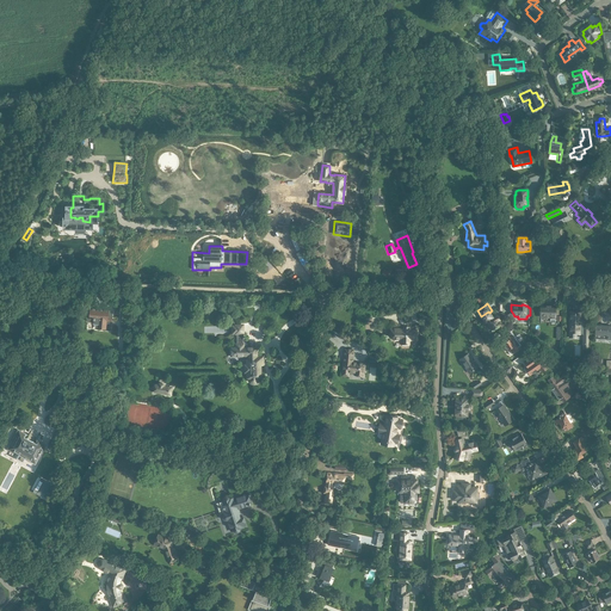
[(539,318),(550,319),(550,322),(556,322),(556,315),(559,315),(559,310),(556,310),(556,306),(539,304),(539,318)]
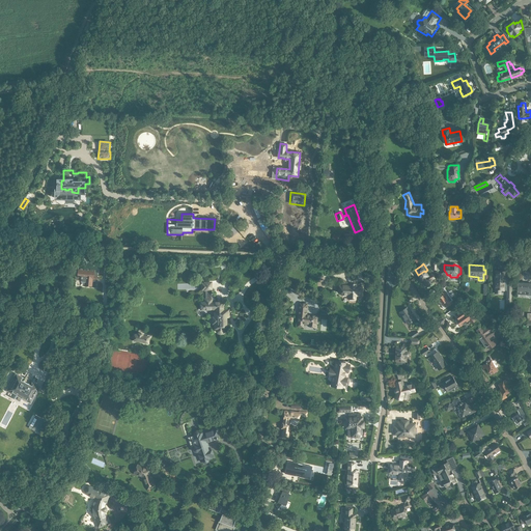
[(79,269),(78,277),(81,277),(81,278),(82,278),(82,281),(86,281),(85,285),(91,286),(92,279),(96,279),(98,276),(93,276),(94,270),(79,269)]
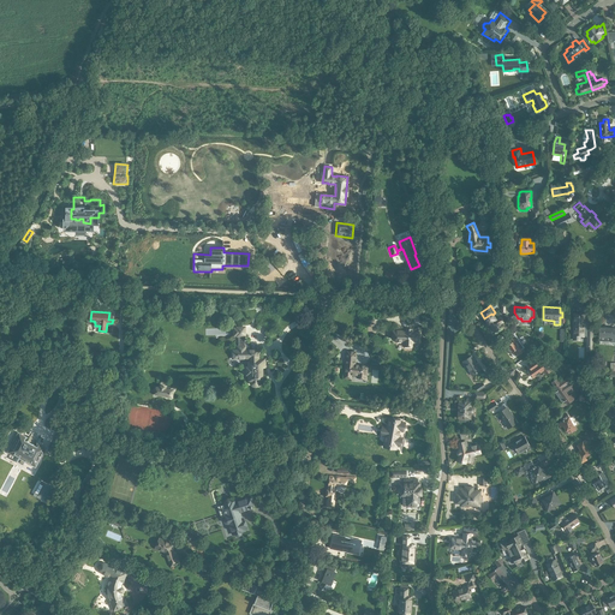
[(573,323),(573,339),(579,339),(579,334),(584,334),(584,327),(592,327),(592,318),(584,318),(584,312),(578,312),(578,314),(575,314),(574,323),(573,323)]
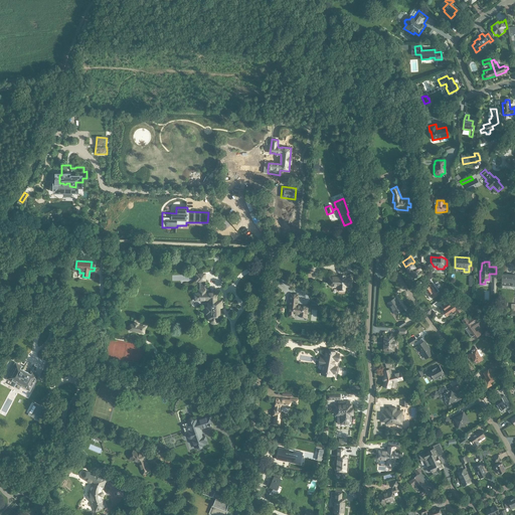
[(411,263),(405,267),(408,272),(409,272),(413,277),(414,277),(414,278),(415,278),(415,277),(416,277),(416,276),(417,276),(417,275),(417,274),(416,273),(421,271),(418,267),(415,269),(412,264),(411,263)]
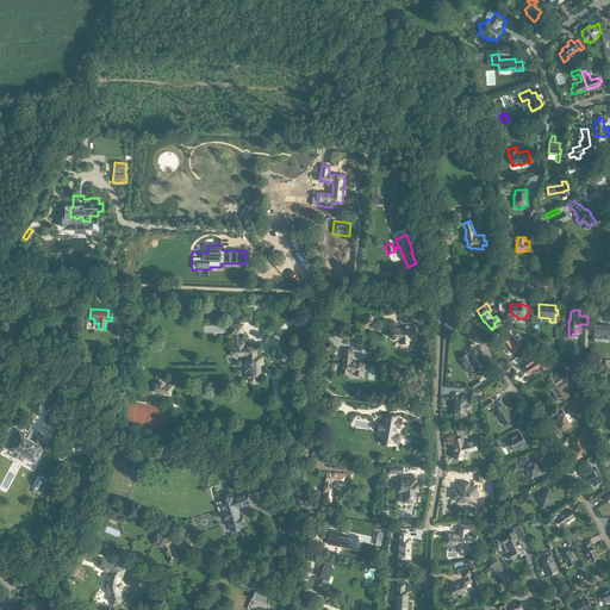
[(510,311),(505,313),(511,323),(516,321),(510,311)]
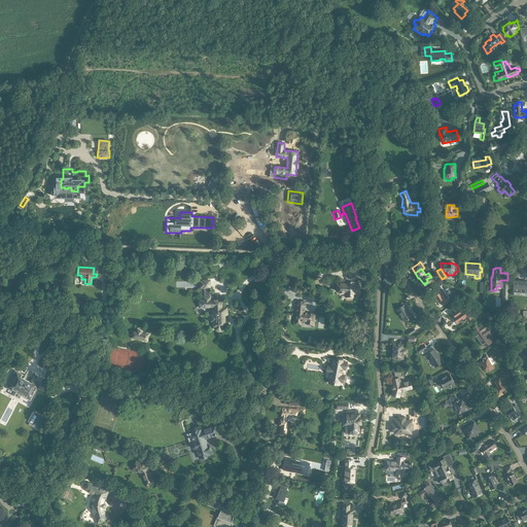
[(223,326),(225,326),(225,314),(226,314),(225,308),(220,308),(220,300),(209,300),(209,296),(208,296),(208,288),(209,287),(209,280),(203,280),(203,288),(204,288),(204,289),(206,289),(206,295),(204,295),(204,296),(203,296),(203,300),(199,300),(199,307),(214,307),(214,310),(213,310),(213,314),(211,314),(211,321),(213,321),(213,326),(215,326),(215,327),(215,328),(216,329),(217,329),(217,330),(218,330),(219,330),(220,330),(221,330),(221,329),(222,329),(222,328),(223,327),(223,326)]
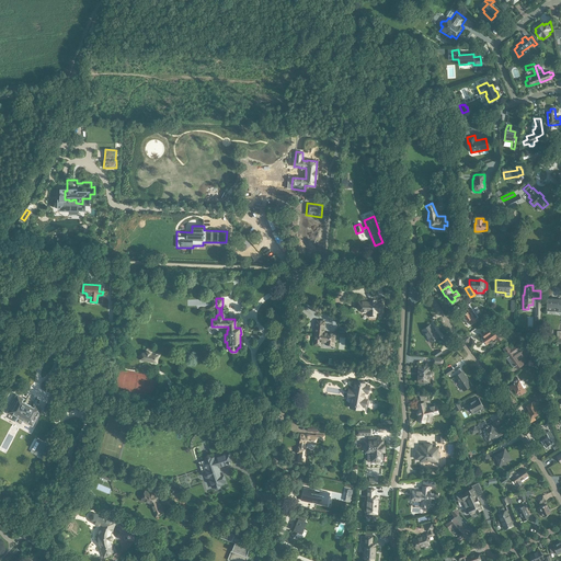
[(557,308),(557,312),(560,312),(560,298),(547,298),(546,307),(557,308)]
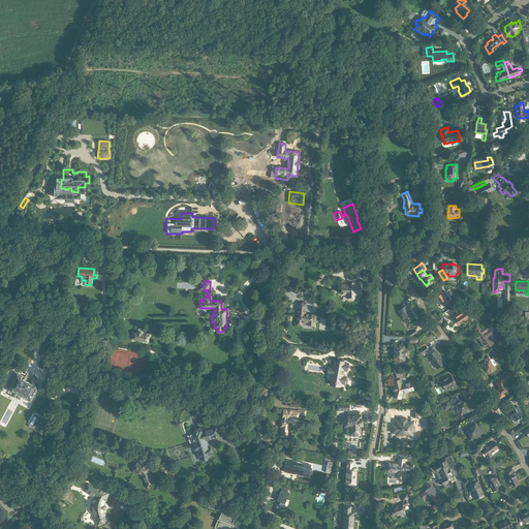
[(349,284),(338,284),(338,290),(341,290),(341,294),(347,294),(347,298),(356,299),(356,294),(362,294),(362,286),(354,285),(354,283),(349,283),(349,284)]
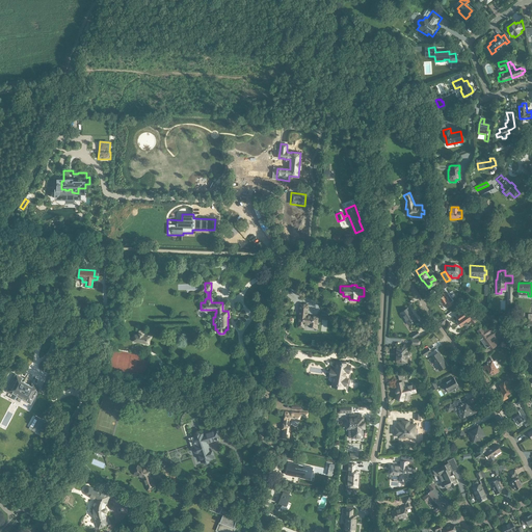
[(445,291),(444,291),(441,293),(442,296),(436,300),(441,307),(445,303),(448,308),(453,303),(450,299),(449,300),(446,294),(447,294),(445,291)]
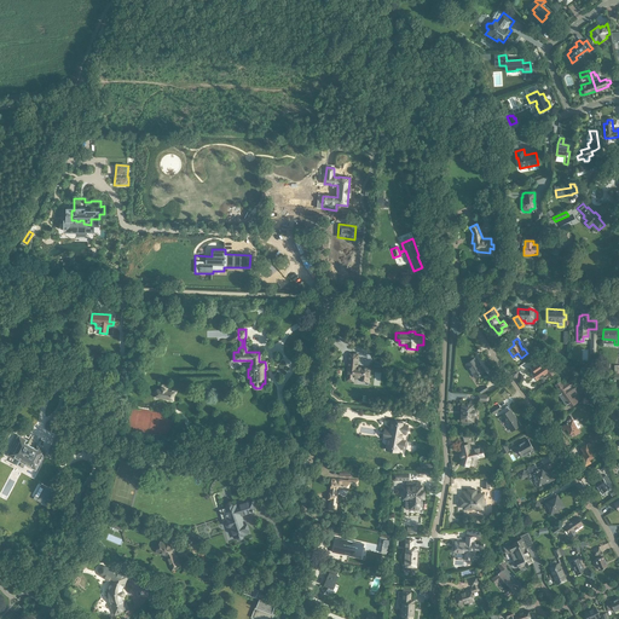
[(350,360),(347,381),(353,382),(354,377),(360,377),(360,380),(368,381),(369,369),(357,368),(357,363),(358,354),(350,354),(350,356),(351,356),(350,360)]
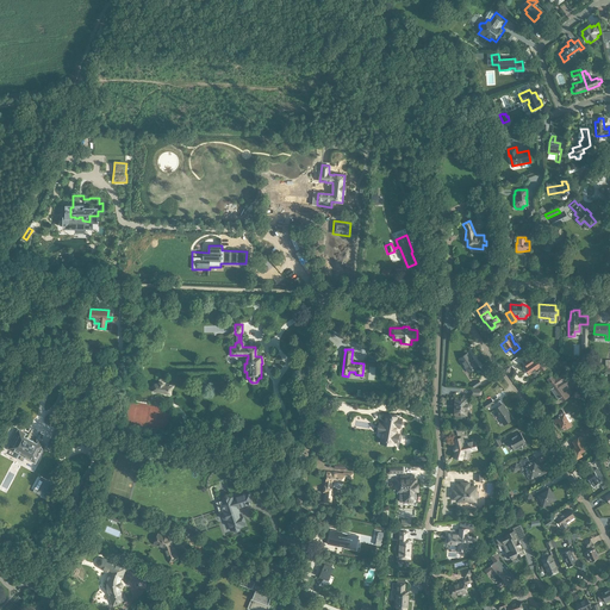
[(527,355),(531,362),(524,368),(529,374),(539,367),(541,372),(545,369),(546,368),(543,365),(543,363),(540,358),(539,358),(534,350),(527,355)]
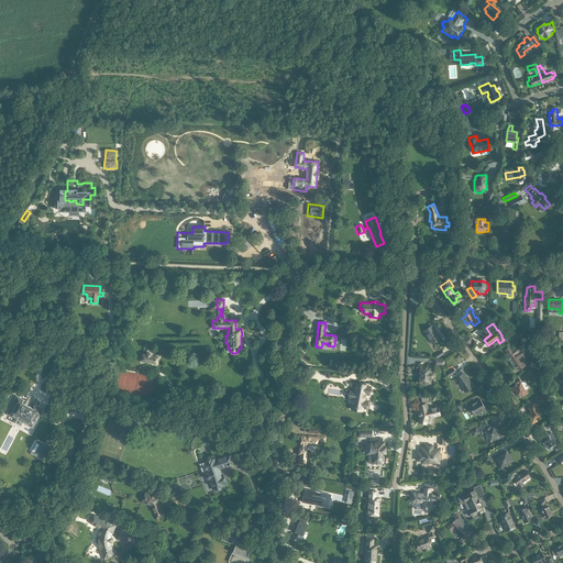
[(423,331),(432,344),(441,339),(438,334),(439,333),(435,330),(432,324),(423,331)]
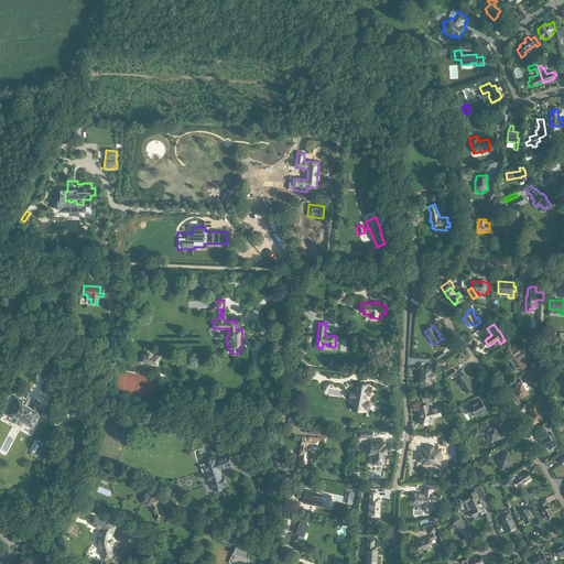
[(527,367),(523,362),(522,364),(519,359),(525,355),(520,346),(513,351),(510,347),(506,350),(511,358),(509,360),(516,370),(518,368),(520,371),(527,367)]
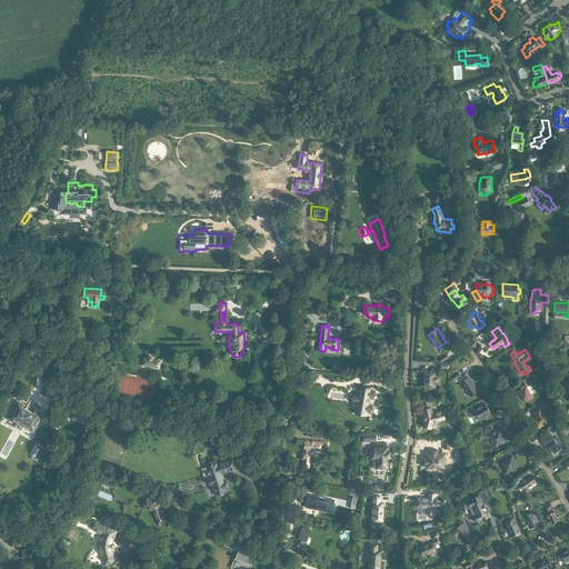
[(143,366),(160,369),(161,360),(153,359),(155,358),(147,357),(147,358),(145,357),(143,366)]
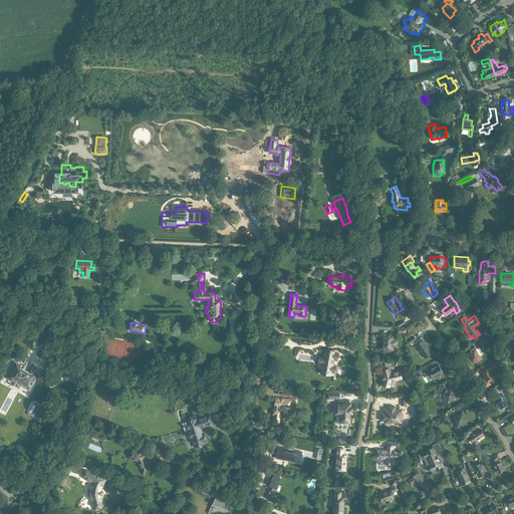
[(390,336),(383,335),(383,349),(393,349),(393,345),(395,345),(396,344),(396,342),(395,341),(394,341),(394,333),(391,333),(390,336)]
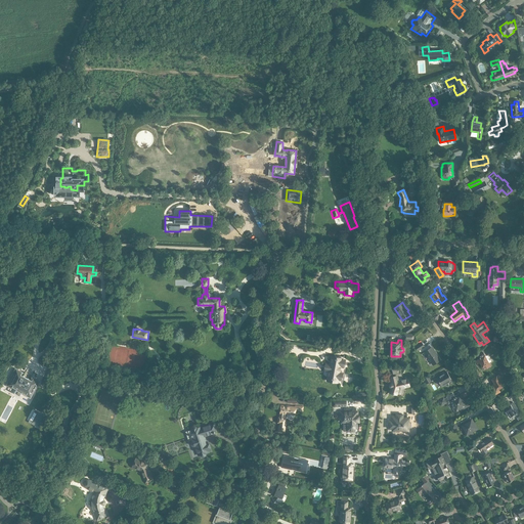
[(418,351),(425,347),(422,342),(415,346),(418,351)]
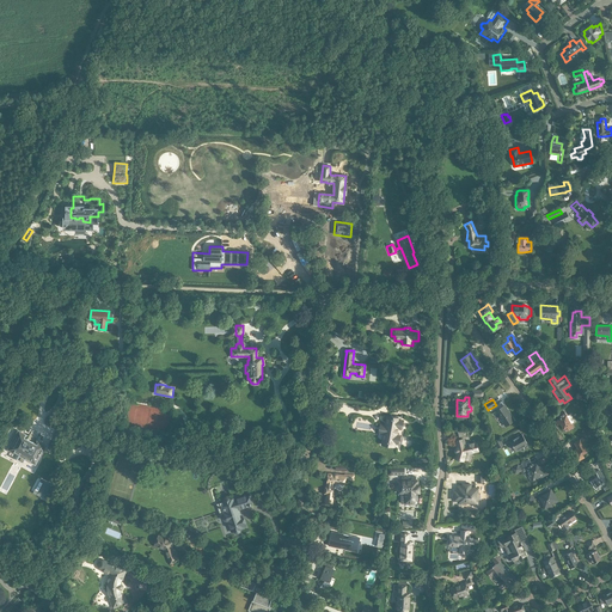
[(514,421),(503,405),(495,411),(506,427),(514,421)]
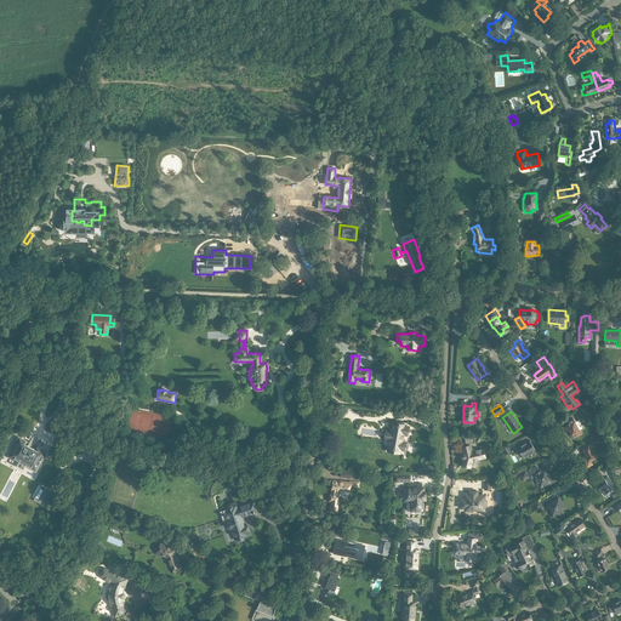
[(576,437),(581,433),(571,417),(567,421),(569,425),(564,427),(567,431),(569,429),(571,436),(575,434),(576,437)]
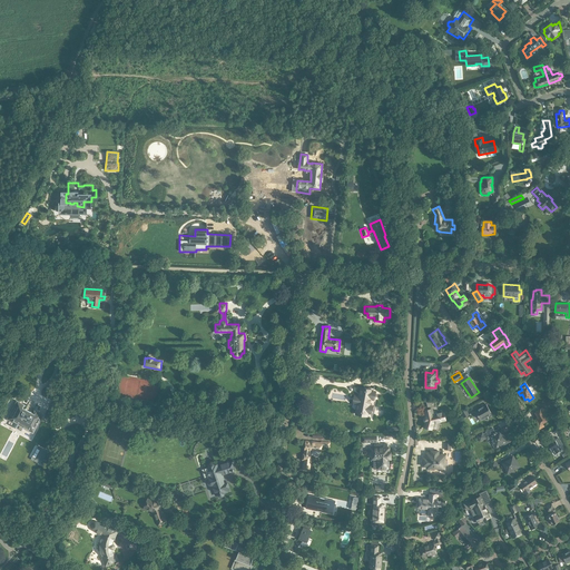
[(372,399),(374,390),(363,387),(362,391),(363,392),(363,396),(359,395),(357,395),(354,395),(353,404),(356,404),(354,414),(367,418),(369,414),(372,414),(374,405),(371,404),(372,397),(372,399)]
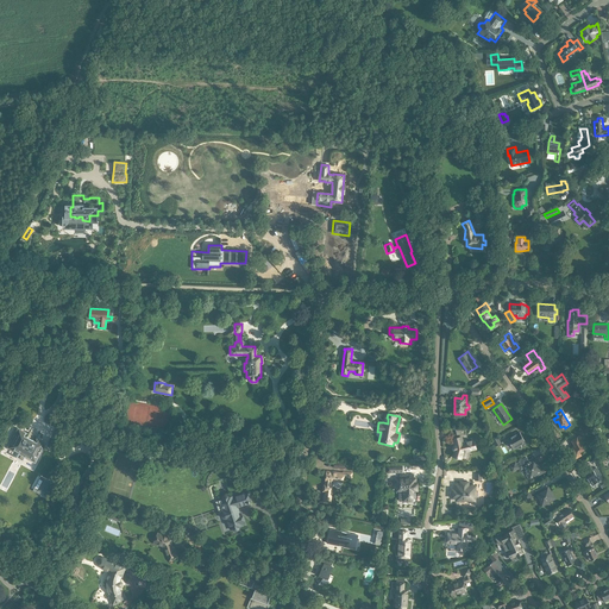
[(582,428),(585,435),(594,429),(589,424),(582,428)]
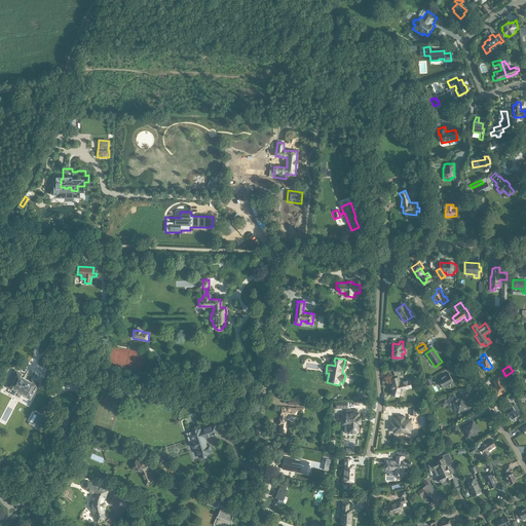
[(23,376),(15,372),(6,388),(15,393),(15,395),(21,398),(21,397),(30,401),(39,384),(32,381),(30,385),(20,380),(23,376)]
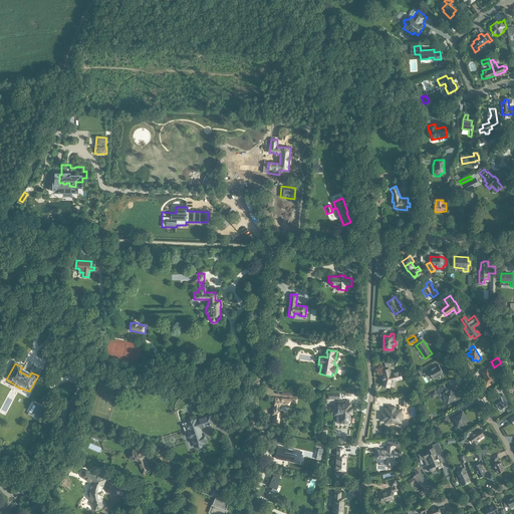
[(440,376),(440,375),(444,373),(438,364),(428,370),(433,379),(437,377),(438,378),(439,378),(440,378),(440,377),(440,376)]
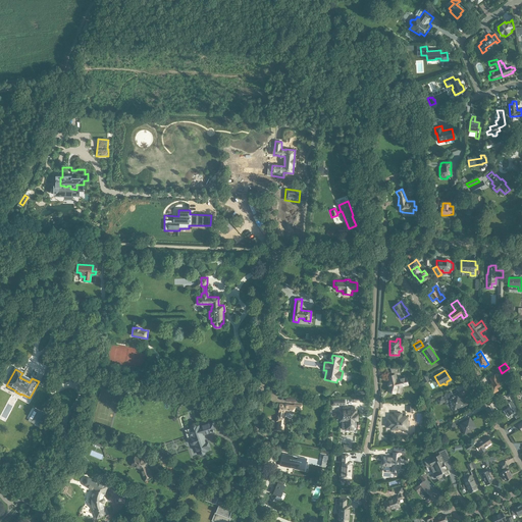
[(388,376),(389,381),(389,382),(388,382),(388,383),(387,383),(387,384),(388,385),(388,386),(389,386),(388,392),(396,394),(398,385),(401,384),(402,386),(408,384),(406,377),(397,379),(396,374),(388,376)]
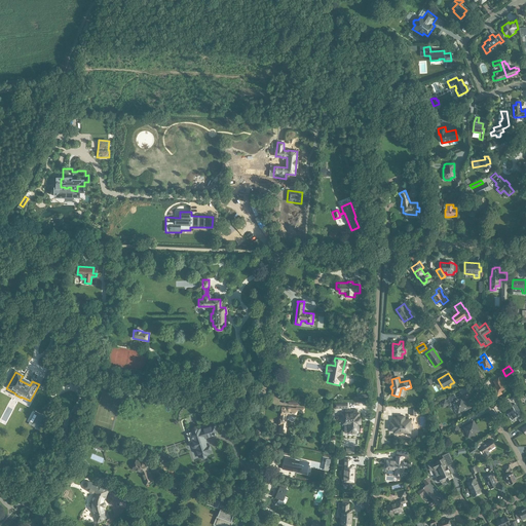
[(494,383),(495,385),(491,388),(493,391),(495,390),(497,393),(504,388),(499,380),(500,379),(499,377),(494,380),(495,382),(494,383)]
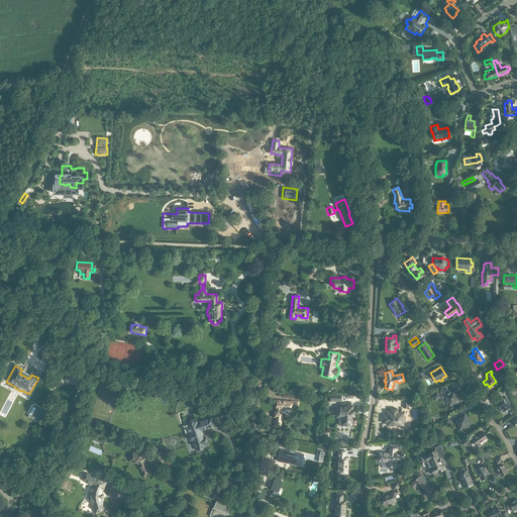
[(417,375),(420,380),(425,377),(423,372),(417,375)]
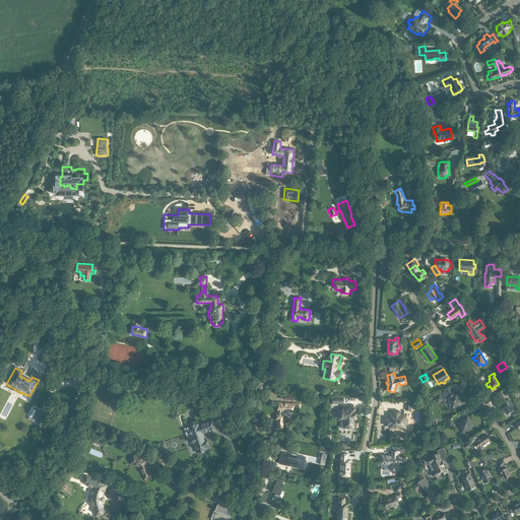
[(456,392),(446,398),(452,409),(463,403),(456,392)]
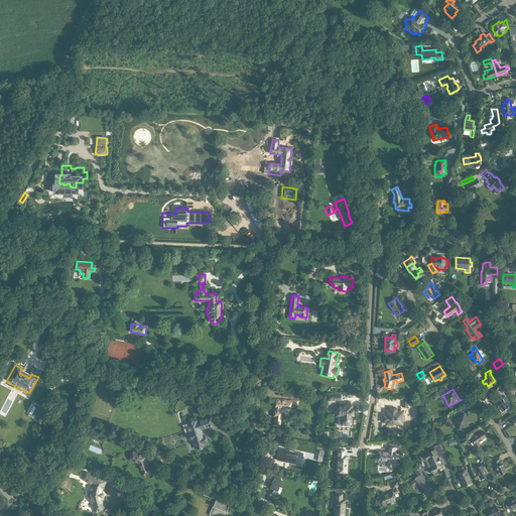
[(440,396),(436,390),(430,394),(434,400),(440,396)]
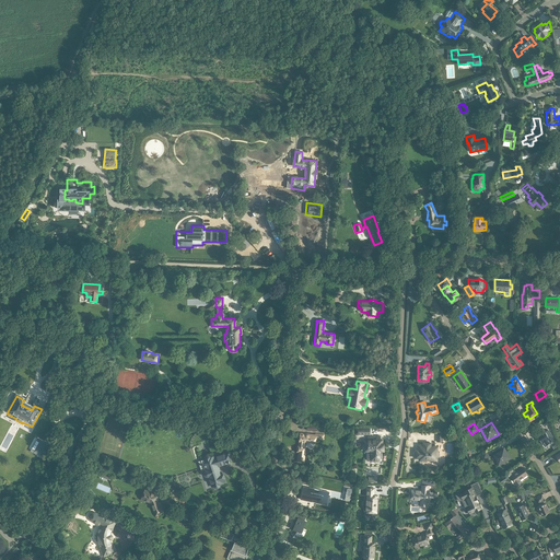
[(539,431),(541,434),(538,435),(539,436),(538,436),(544,445),(547,443),(547,444),(550,442),(543,429),(539,431)]
